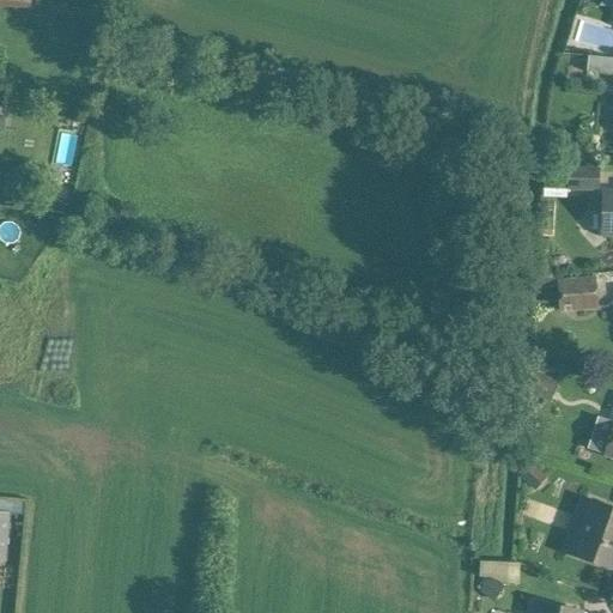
[(7,0),(7,8),(30,10),(30,0),(7,0)]
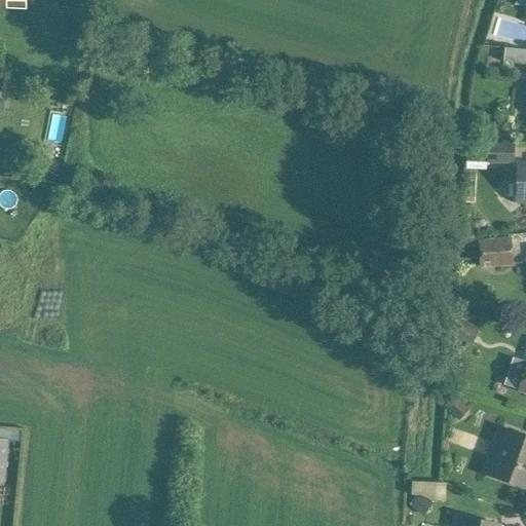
[(525,50),(504,48),(502,62),(525,64),(525,50)]
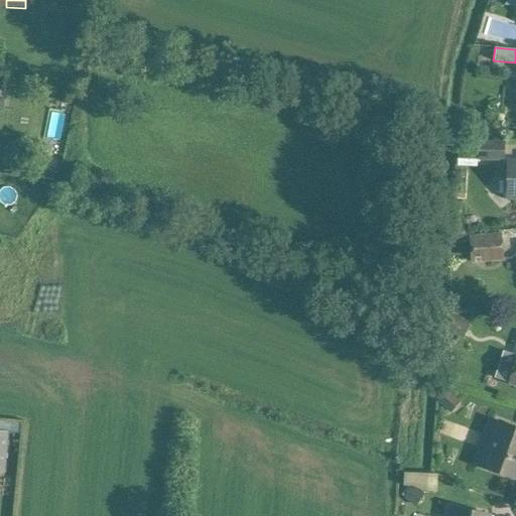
[(459,141),(458,159),(479,160),(503,160),(503,142),(479,142),(459,141)]
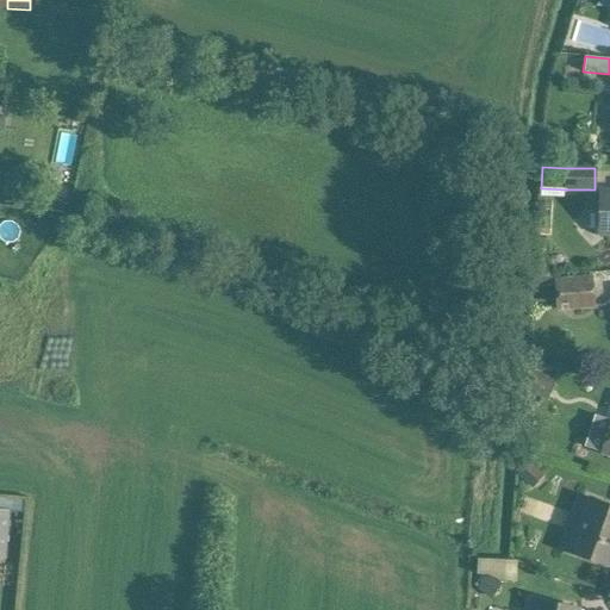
[(609,191),(599,191),(598,234),(609,234),(609,191)]
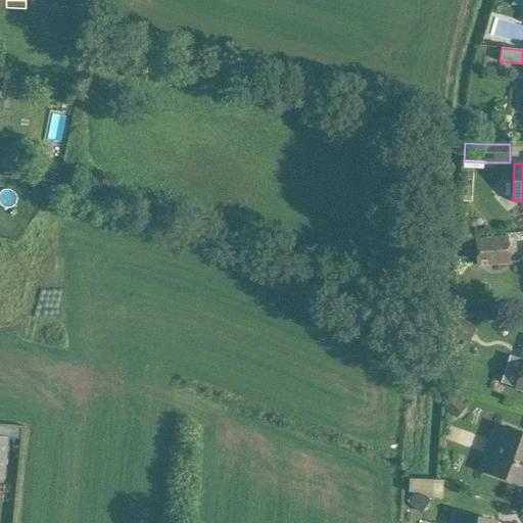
[(510,263),(508,238),(475,241),(477,266),(510,263)]
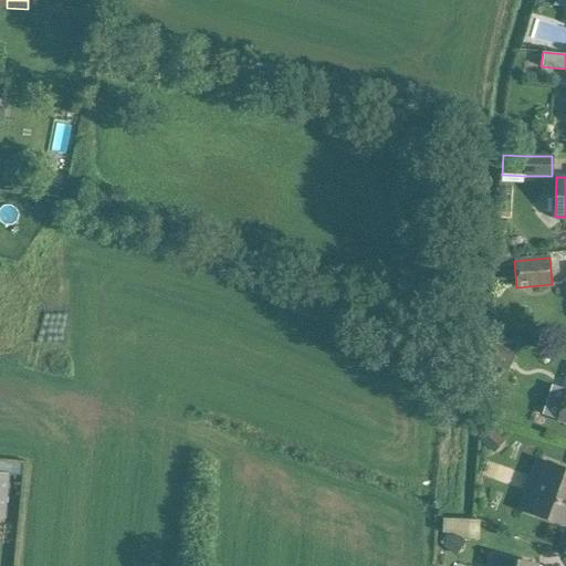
[(494,345),(488,366),(507,371),(513,350),(494,345)]
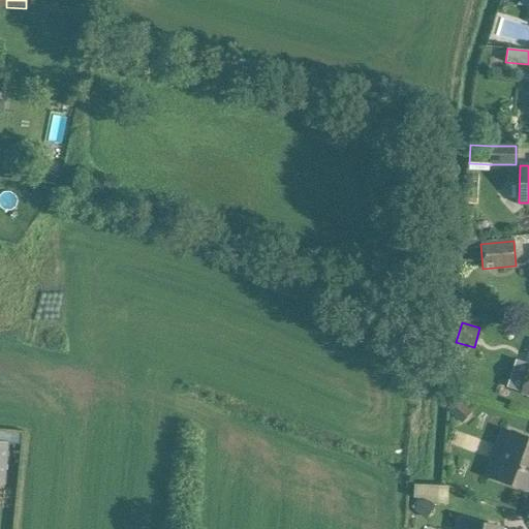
[(458,400),(448,409),(461,423),(471,413),(458,400)]
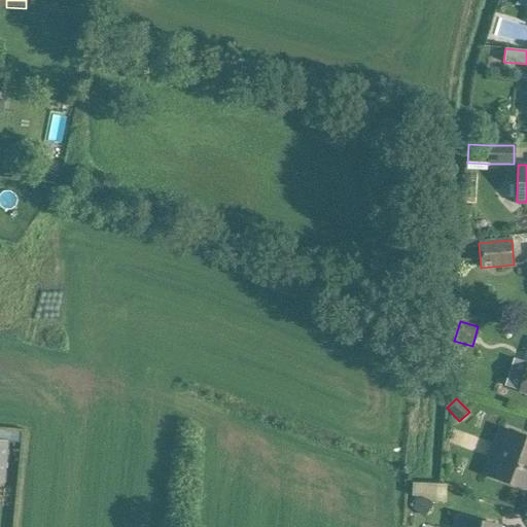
[(526,436),(510,430),(492,478),(525,490),(526,486),(526,436)]
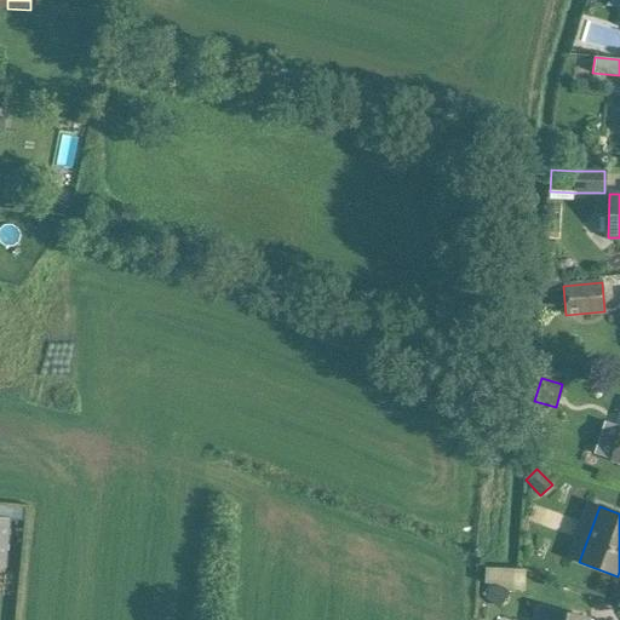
[(503,560),(503,572),(523,573),(524,561),(503,560)]
